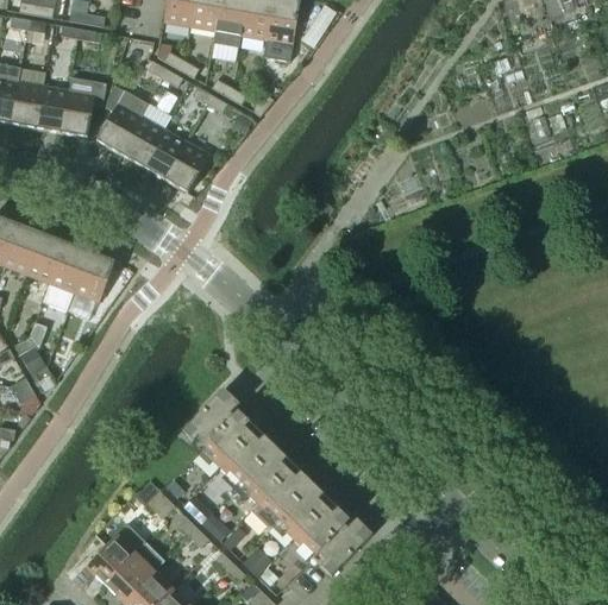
[(190,27),(195,0),(168,0),(164,23),(190,27)]
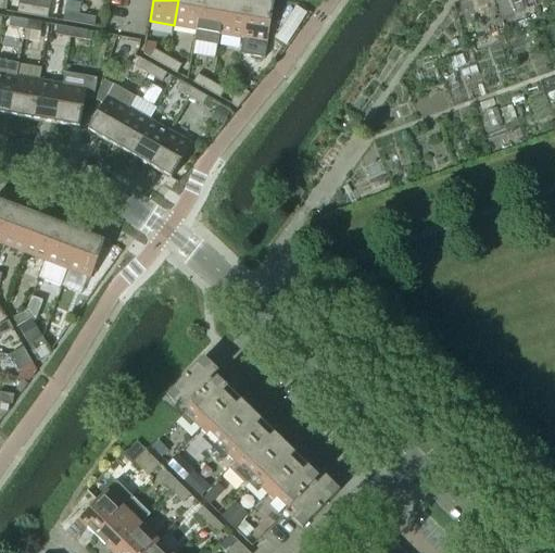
[(197,29),(201,0),(178,0),(174,25),(197,29)]
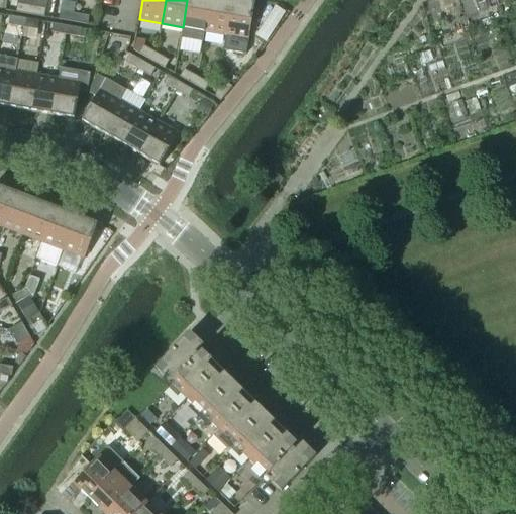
[(204,30),(209,0),(187,0),(183,27),(182,37),(203,40),(204,30)]
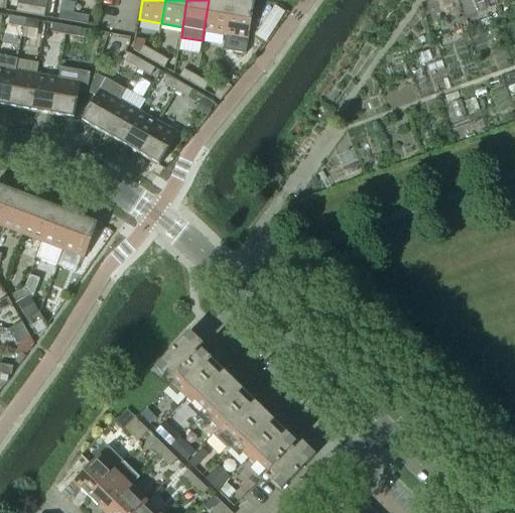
[(226,34),(232,0),(209,0),(204,30),(226,34)]
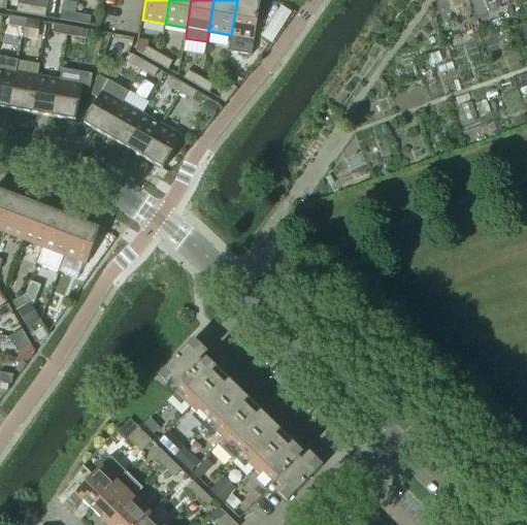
[(254,39),(261,2),(249,0),(237,0),(231,35),(254,39)]
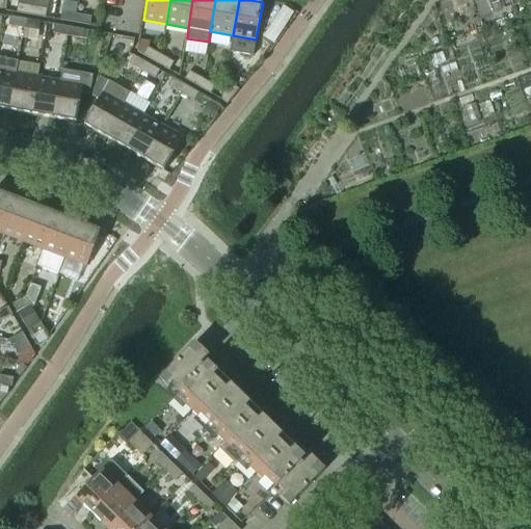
[(31,14),(33,4),(18,1),(17,10),(31,14)]
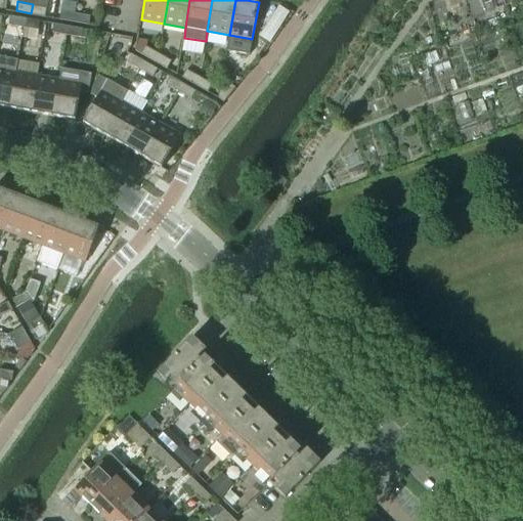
[(45,15),(47,7),(33,4),(31,13),(45,15)]
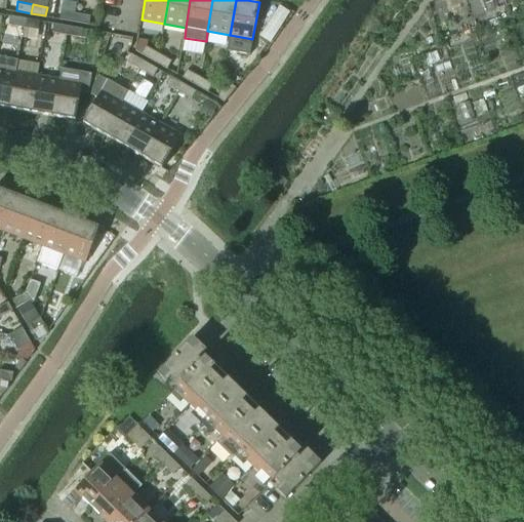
[(75,21),(76,12),(62,9),(59,18),(75,21)]
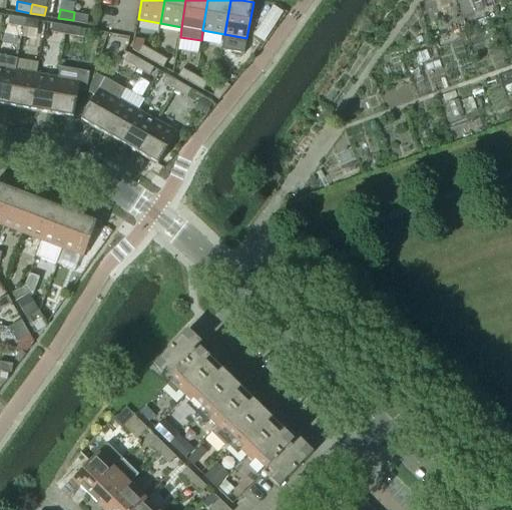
[(87,23),(88,14),(74,12),(73,20),(87,23)]
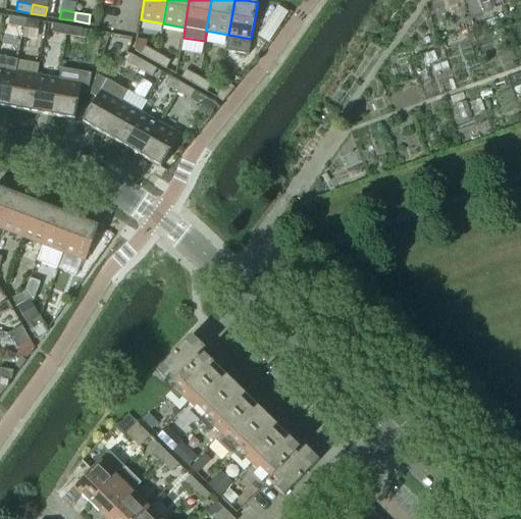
[(23,26),(25,17),(10,14),(9,23),(23,26)]
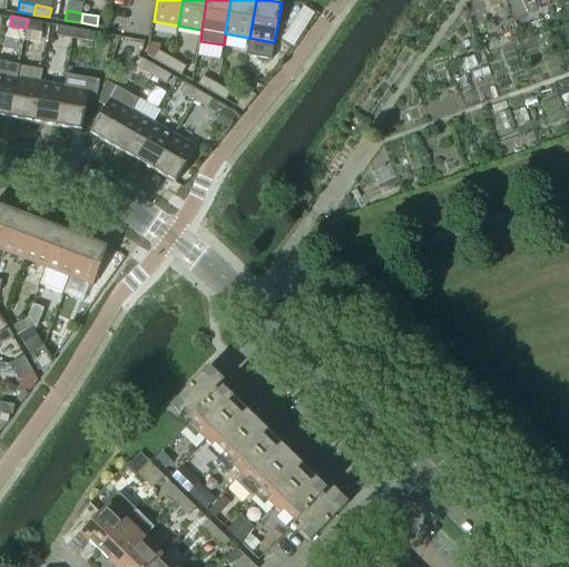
[(41,31),(43,21),(28,19),(26,28),(41,31)]
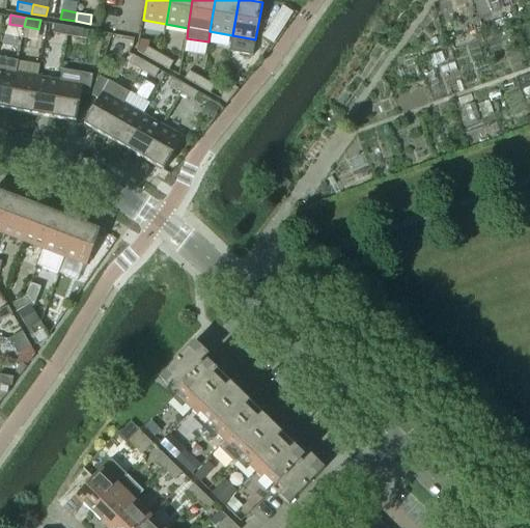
[(67,34),(70,25),(55,23),(53,31),(67,34)]
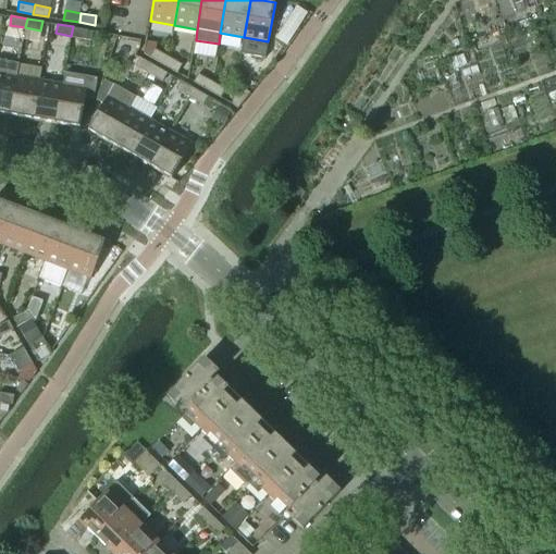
[(87,38),(88,29),(73,26),(71,36),(87,38)]
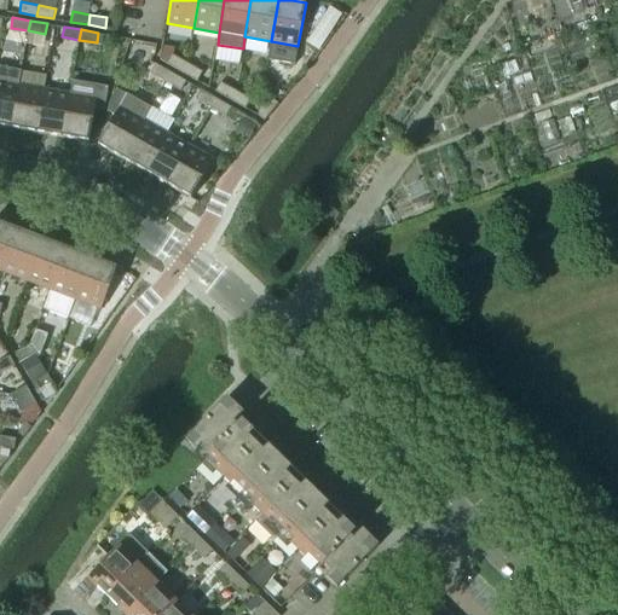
[(188,62),(172,53),(167,62),(182,70),(188,62)]
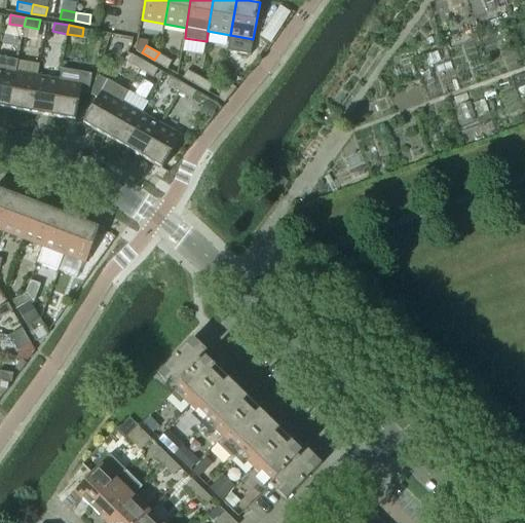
[(173,60),(159,52),(154,60),(167,68),(173,60)]
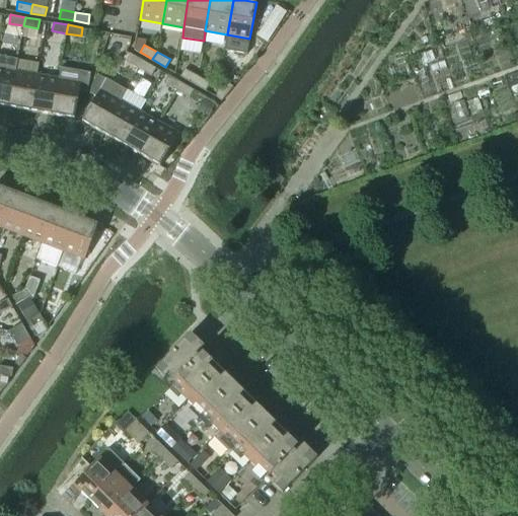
[(139,68),(143,60),(131,53),(126,60),(139,68)]
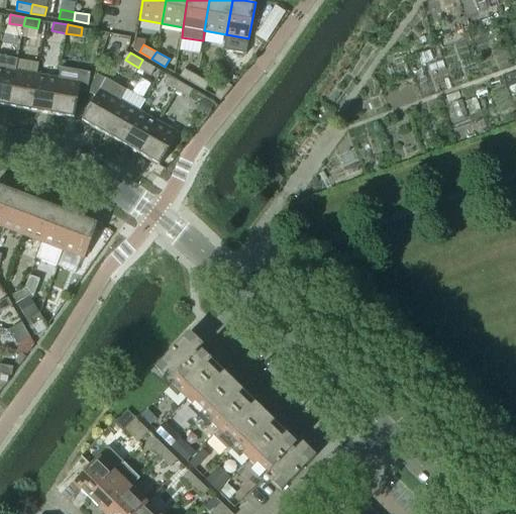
[(0,104),(8,106),(15,69),(17,58),(0,54),(0,104)]
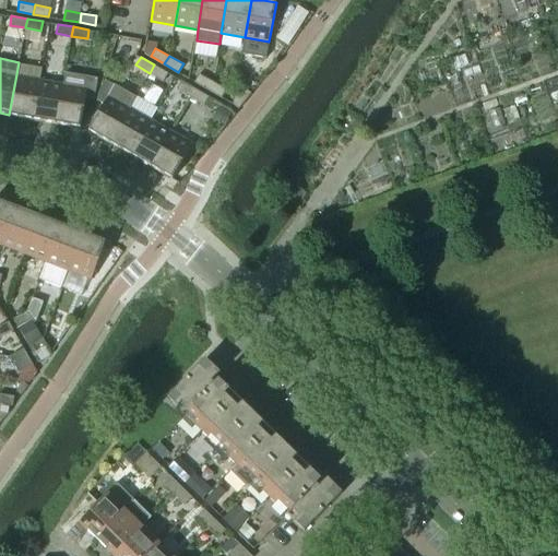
[(168,72),(154,64),(150,73),(164,81),(168,72)]
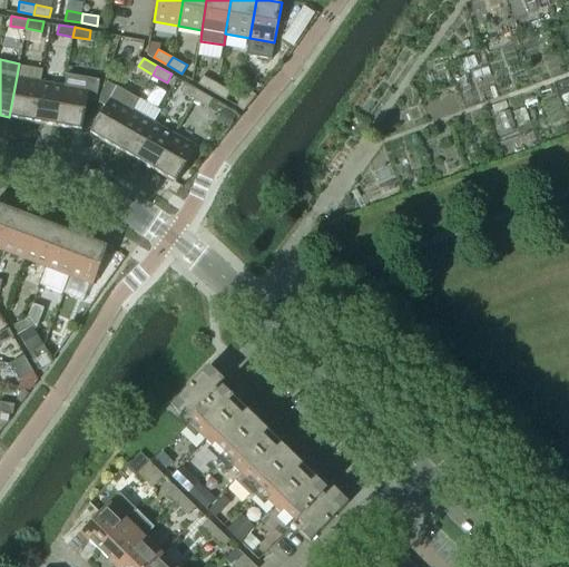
[(96,101),(100,79),(67,72),(65,85),(58,125),(82,129),(88,99),(96,101)]
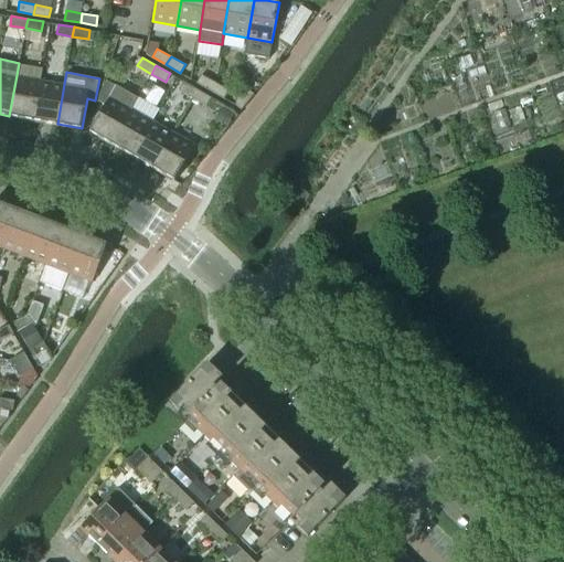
[(210,89),(214,81),(201,74),(197,82),(210,89)]
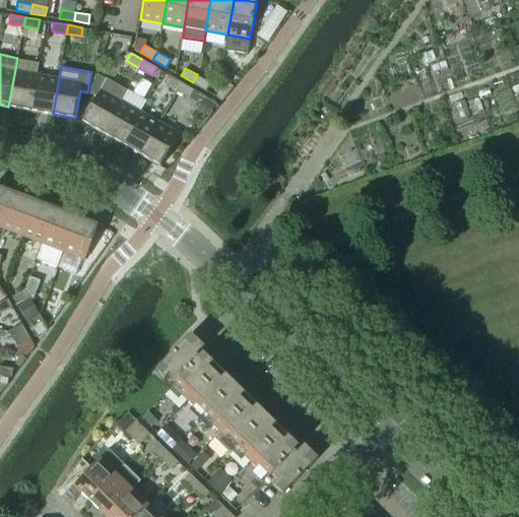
[(31,111),(38,73),(15,69),(8,107),(31,111)]
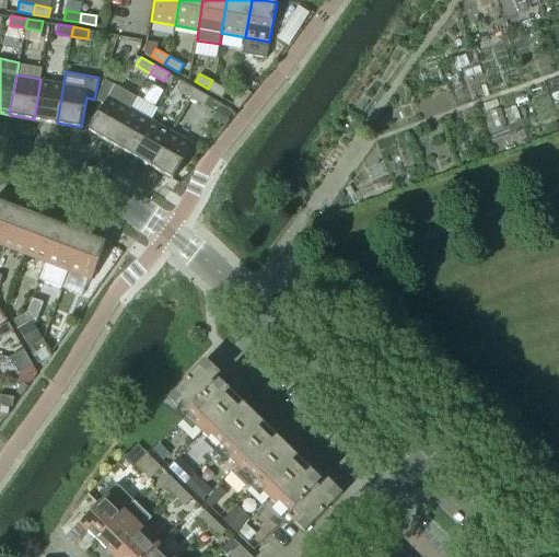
[(57,123),(63,83),(41,79),(34,119),(57,123)]
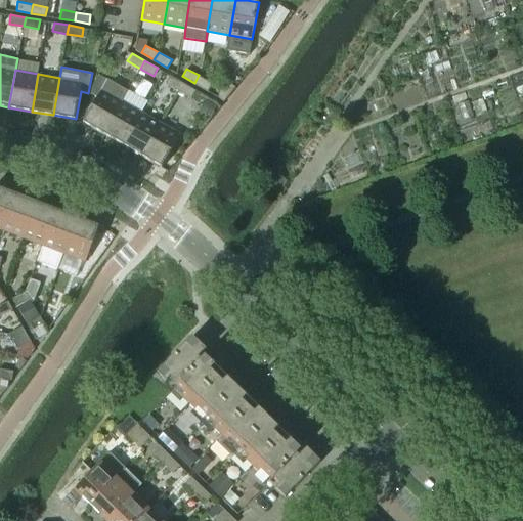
[(183,82),(170,75),(166,83),(179,90),(183,82)]
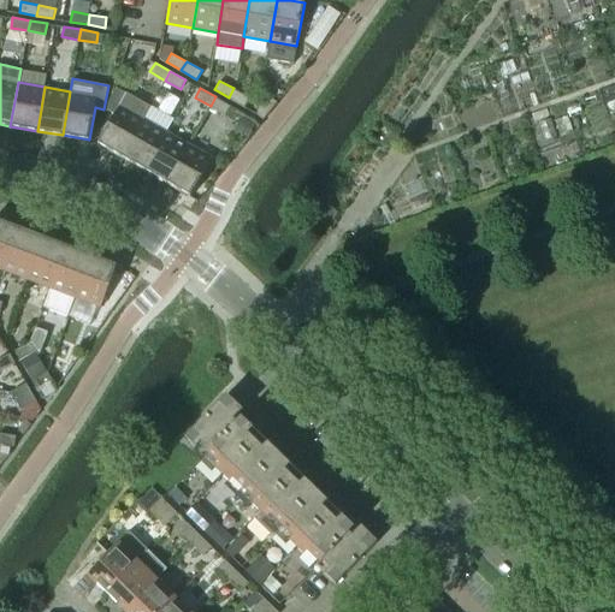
[(244,107),(250,97),(234,88),(229,97),(244,107)]
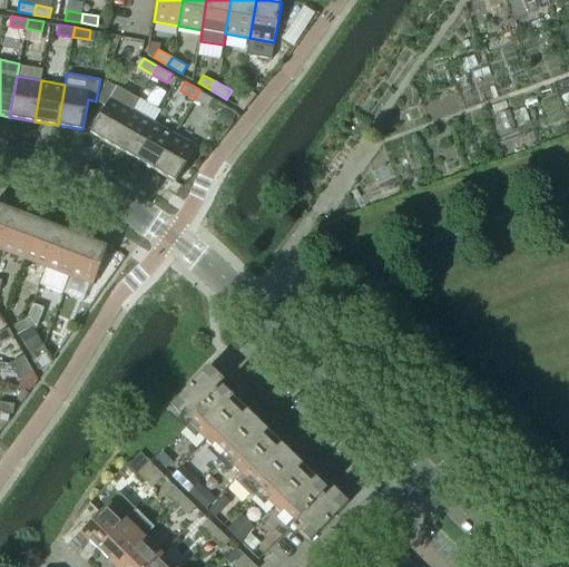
[(113,145),(133,109),(139,98),(117,85),(90,133),(113,145)]
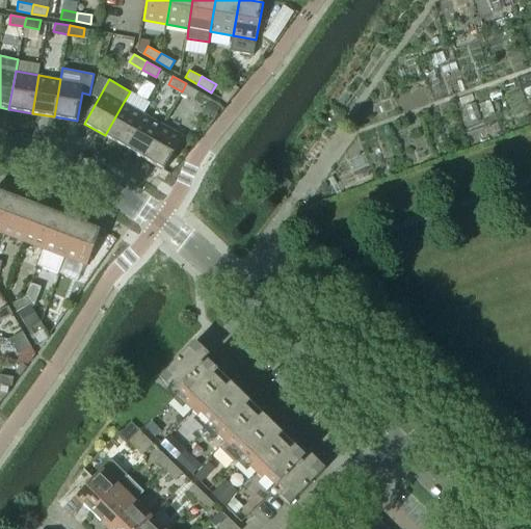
[(228,103),(239,88),(228,79),(223,100),(228,103)]
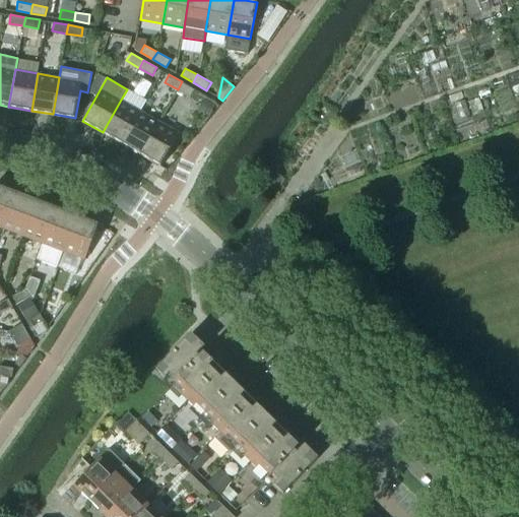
[(190,97),(195,89),(182,81),(178,89),(190,97)]
